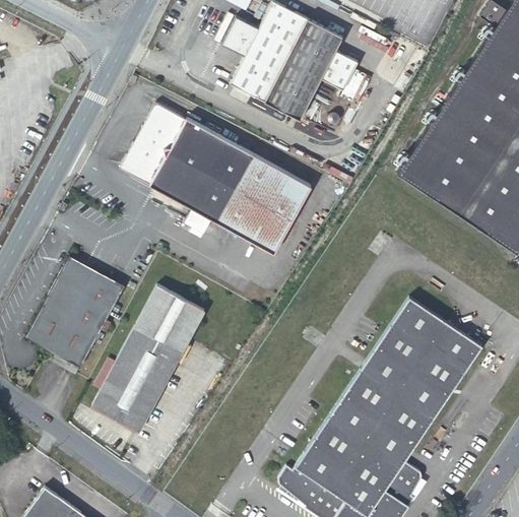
[(518,0),(513,0),(507,10),(496,26),(494,29),(488,25),(484,29),(490,35),(465,72),(459,68),(456,73),(462,77),(437,115),(431,111),(428,115),(434,119),(407,157),(401,153),(398,158),(404,163),(396,175),(514,252),(518,244),(518,0)]
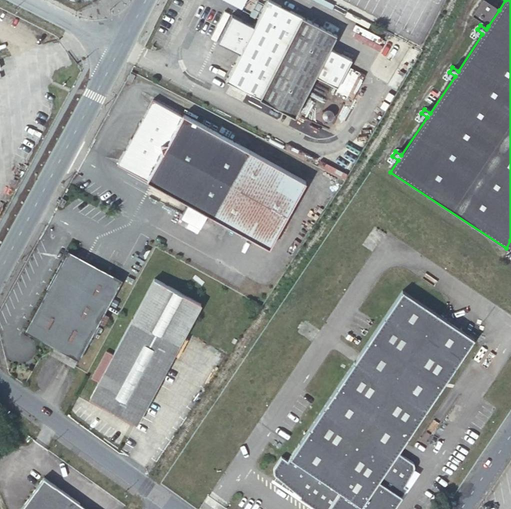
[(484,0),(473,16),(488,26),(499,10),(484,0)]
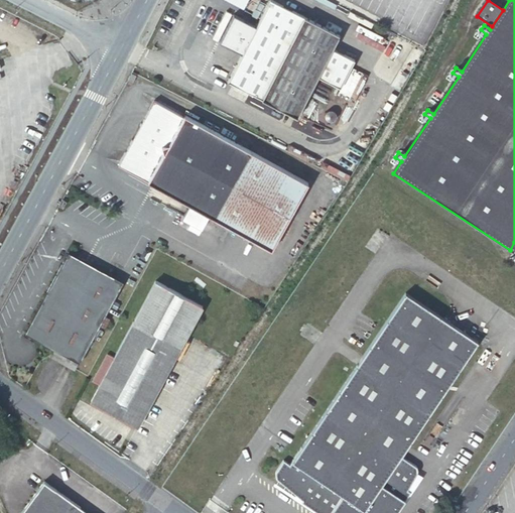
[(339,36),(270,2),(257,27),(235,16),(221,44),(243,55),(229,83),(297,118),(318,78),(341,89),(355,62),(332,50),(339,36)]
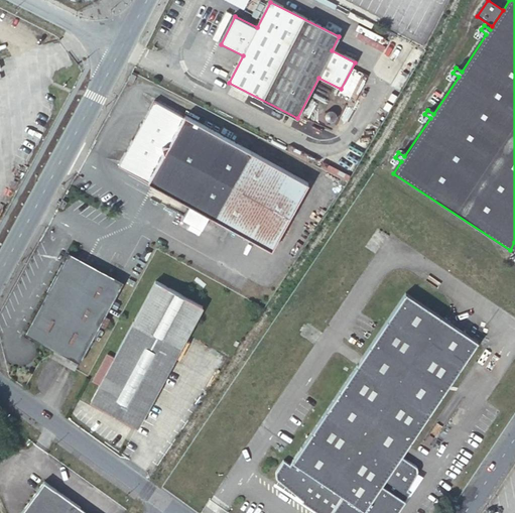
[(136,78),(131,75),(127,82),(132,85),(136,78)]
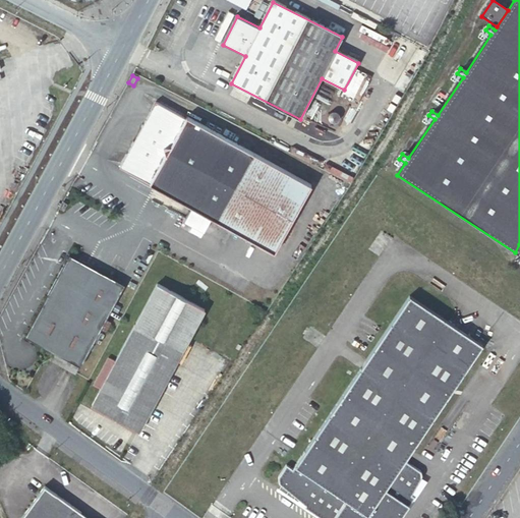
[(183,119),(153,104),(118,169),(149,185),(183,119)]
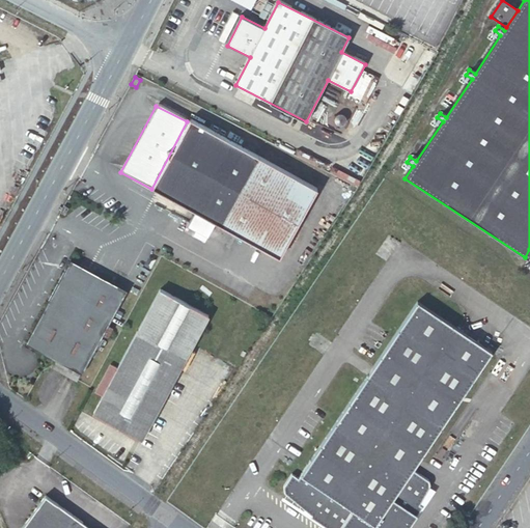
[(220,226),(258,159),(188,119),(187,121),(151,189),(220,226)]
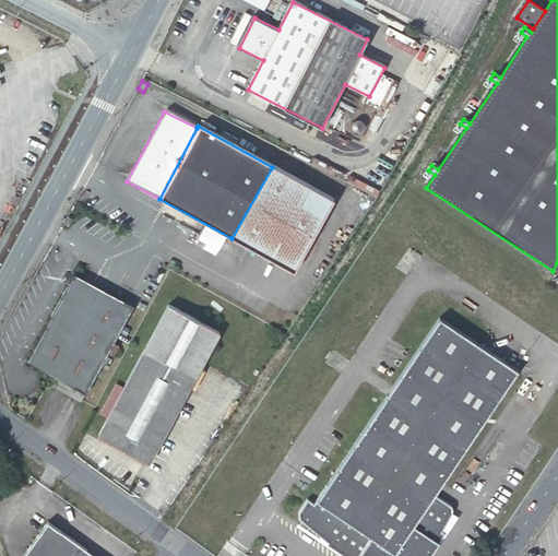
[(332,200),(272,167),(232,238),(294,272),(332,200)]
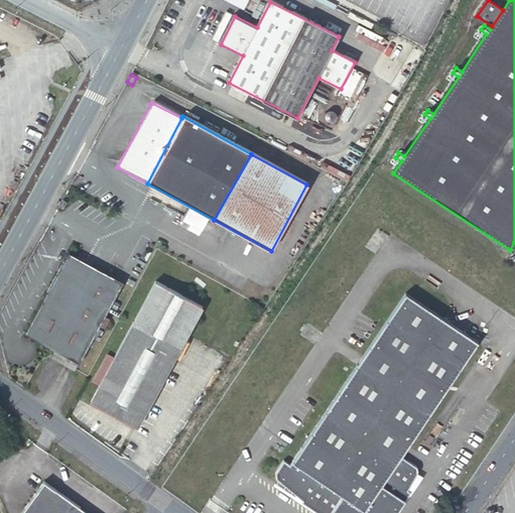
[(61,202),(57,209),(62,211),(67,205),(61,202)]
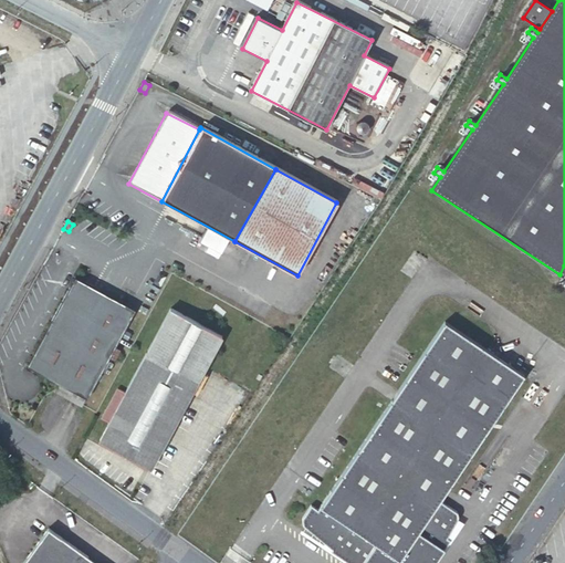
[(85,400),(86,400),(102,373),(115,348),(135,311),(75,279),(27,368),(59,385),(85,400)]
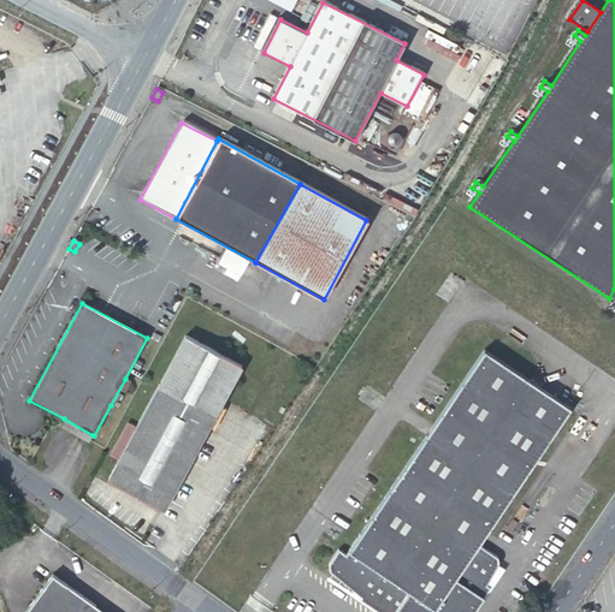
[(108,479),(166,510),(218,415),(244,367),(188,334),(161,382),(137,427),(119,459),(108,479)]
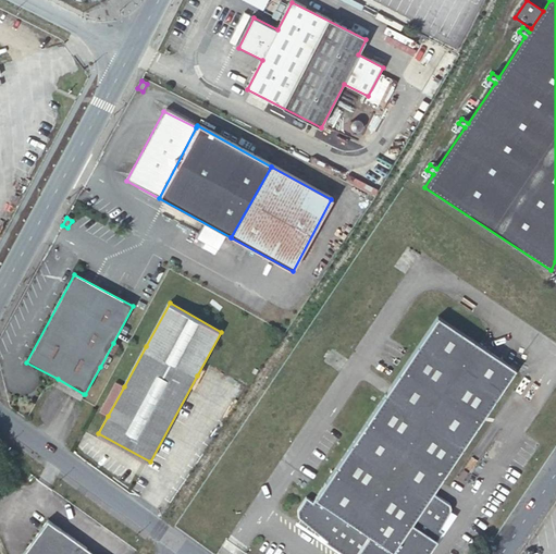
[(427,553),(442,533),(437,530),(449,513),(448,506),(444,503),(433,495),(514,371),(436,319),(313,505),(306,501),(295,516),(298,521),(326,542),(324,545),(337,553),(427,553)]
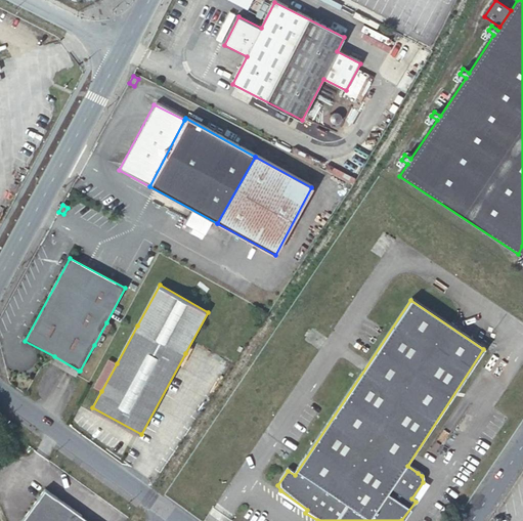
[(112,326),(106,322),(94,345),(99,348),(112,326)]
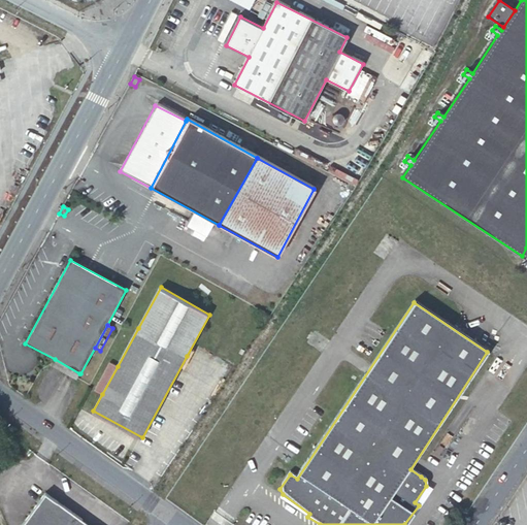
[(79,373),(55,359),(51,366),(75,380),(79,373)]
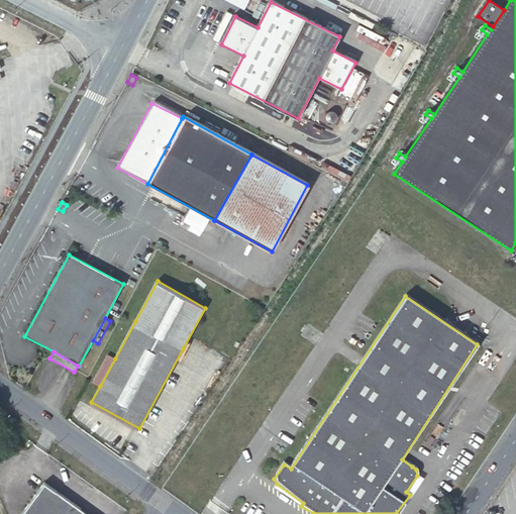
[(115,358),(108,355),(93,383),(100,386),(115,358)]
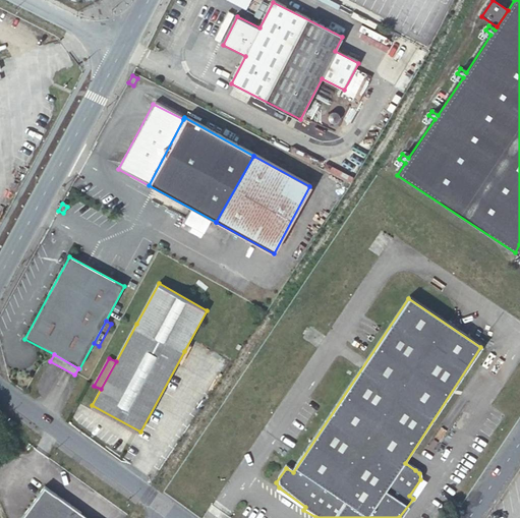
[(85,517),(44,487),(21,517),(85,517)]
